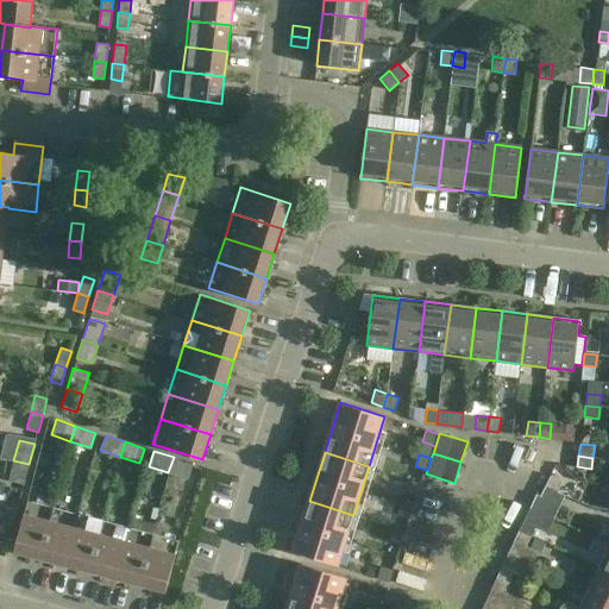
[(174,457),(168,472),(188,478),(193,464),(174,457)]
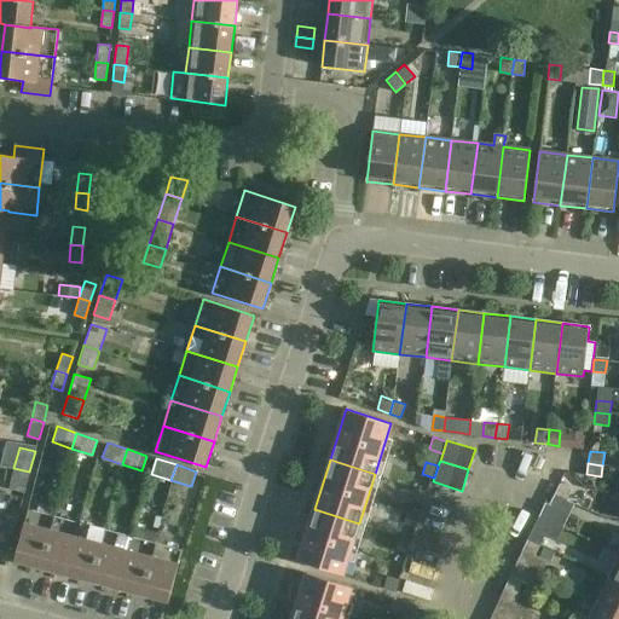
[(29,472),(13,468),(9,487),(24,492),(29,472)]
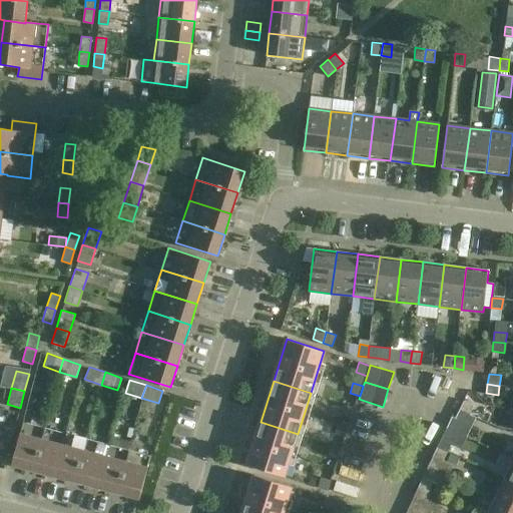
[(459,408),(469,413),(474,405),(463,400),(459,408)]
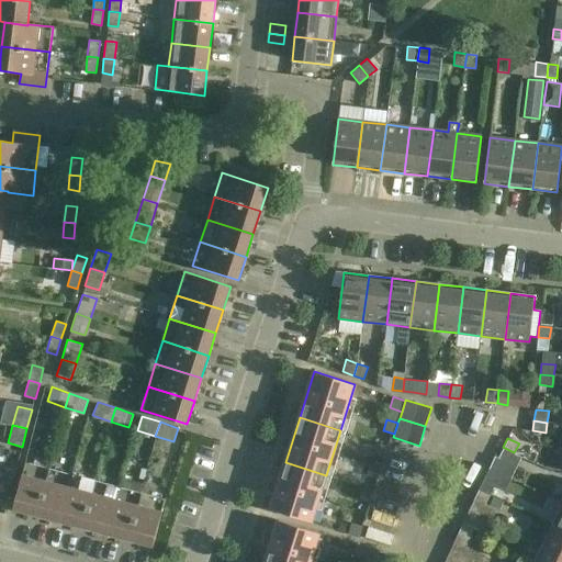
[(384,458),(388,446),(377,444),(373,454),(384,458)]
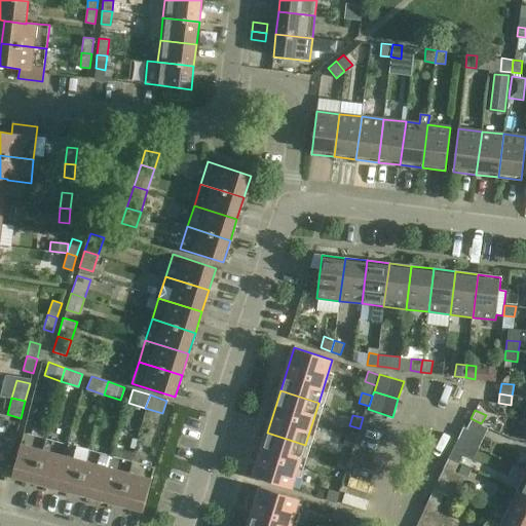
[(477,433),(481,423),(471,418),(466,427),(463,425),(457,438),(478,448),(484,436),(477,433)]
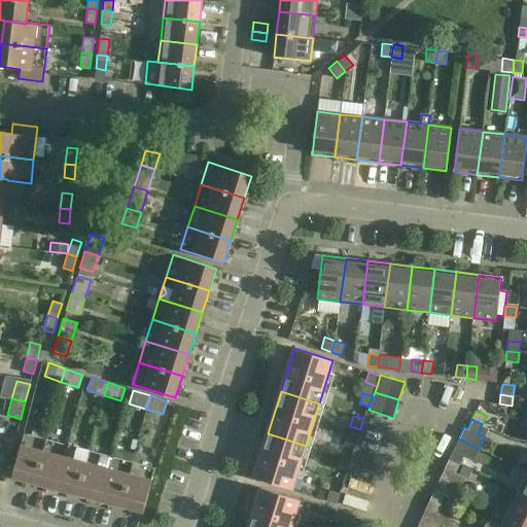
[(12,478),(35,483),(46,440),(24,433),(12,478)]
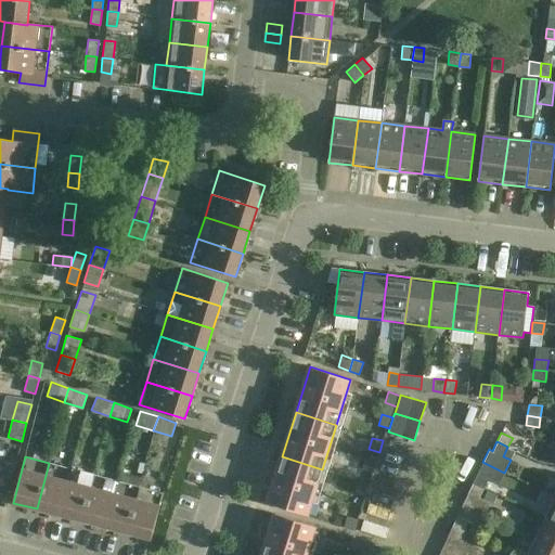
[(308,515),(322,469),(282,456),(267,502),(308,515)]
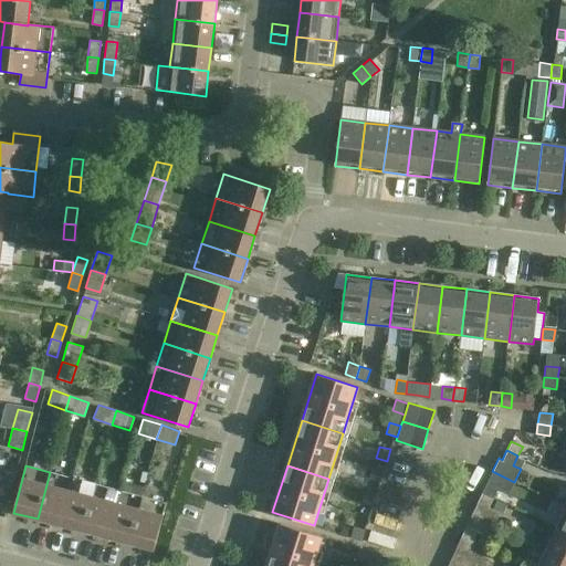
[(380,482),(384,471),(373,468),(369,479),(380,482)]
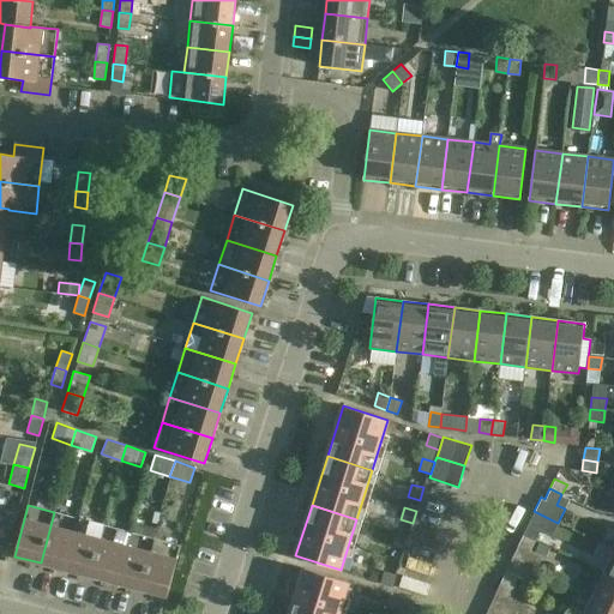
[(558,523),(534,511),(523,535),(534,540),(540,529),(552,535),(558,523)]
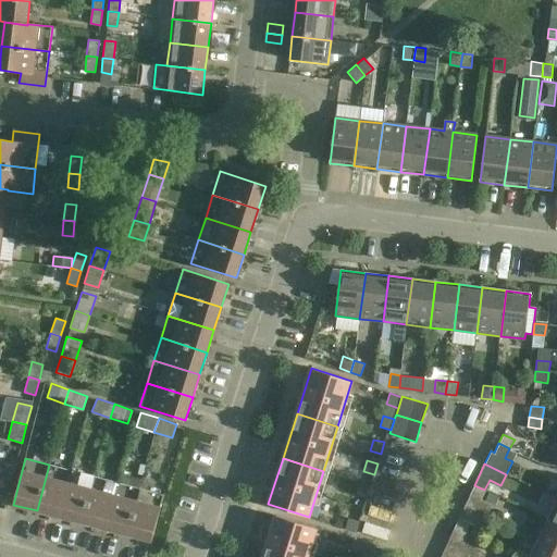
[(72,470),(49,465),(37,510),(60,517),(72,470)]
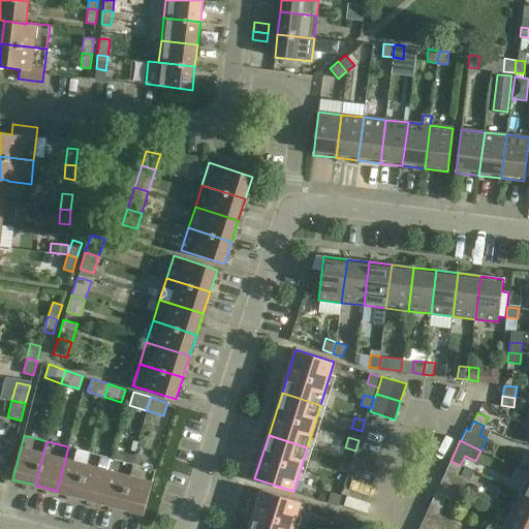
[(90,453),(68,446),(57,491),(79,496),(90,453)]
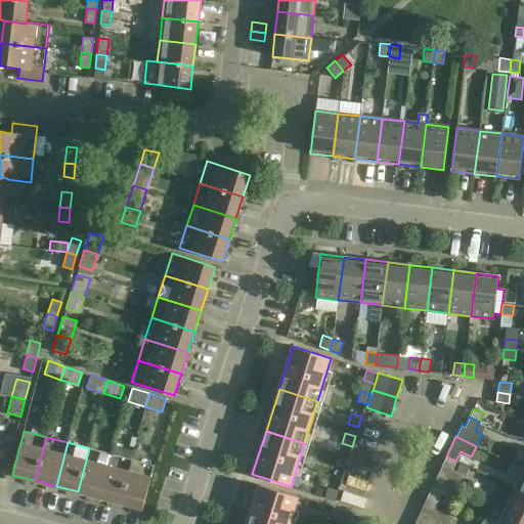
[(111,453),(89,448),(78,491),(99,497),(111,453)]
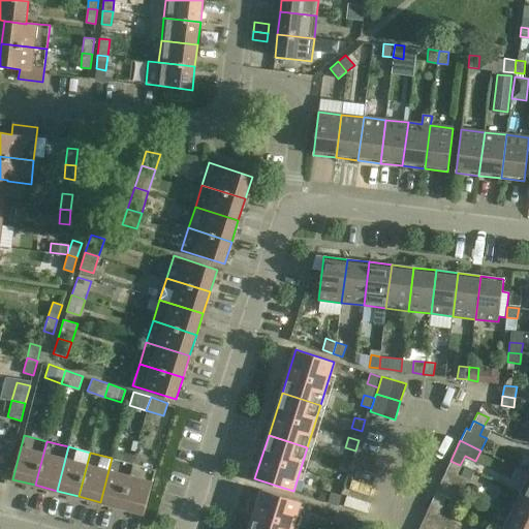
[(133,464),(112,458),(100,502),(122,508),(133,464)]
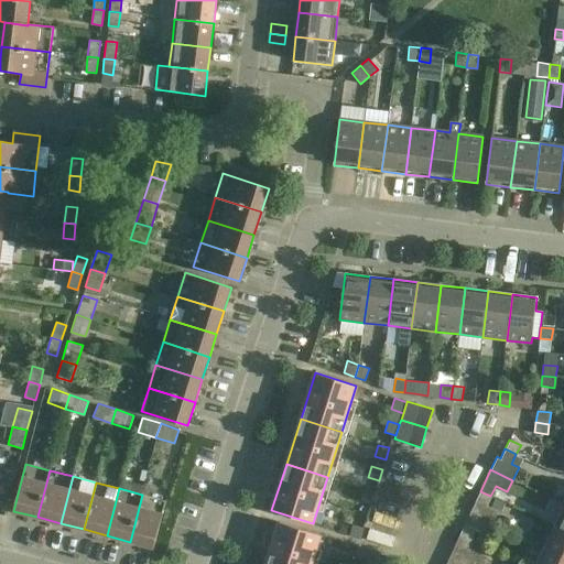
[(371,503),(376,492),(364,489),(360,500),(371,503)]
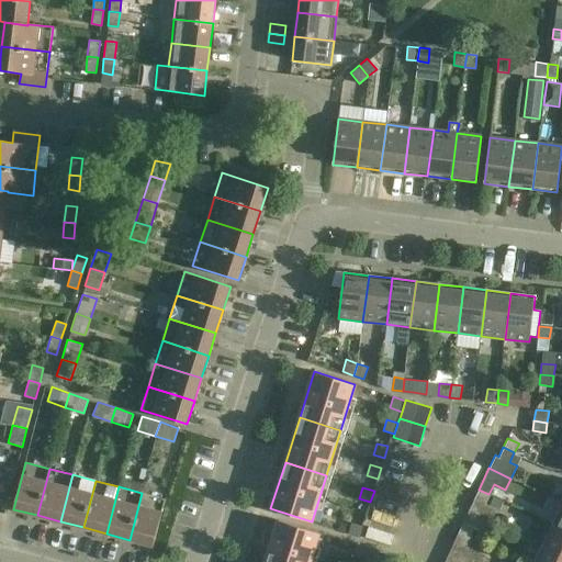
[(489,494),(479,490),(468,510),(491,521),(496,508),(484,503),(489,494)]
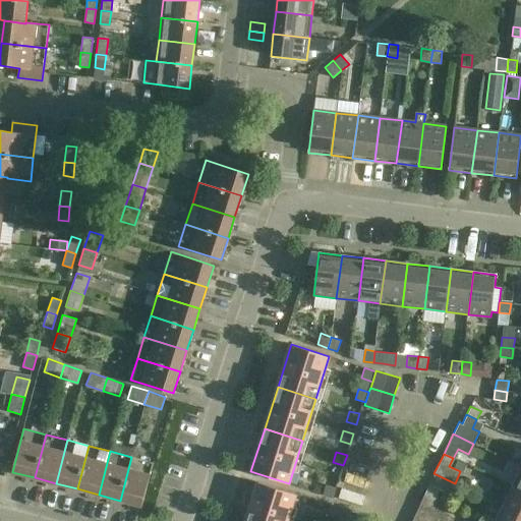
[(131,457),(120,501),(142,506),(154,463),(131,457)]
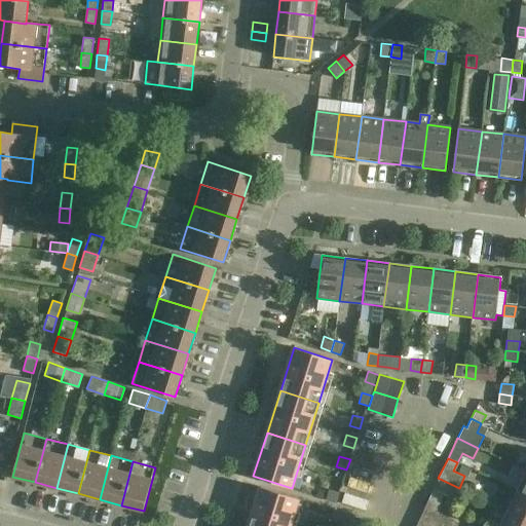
[(525,494),(525,471),(517,491),(525,494)]
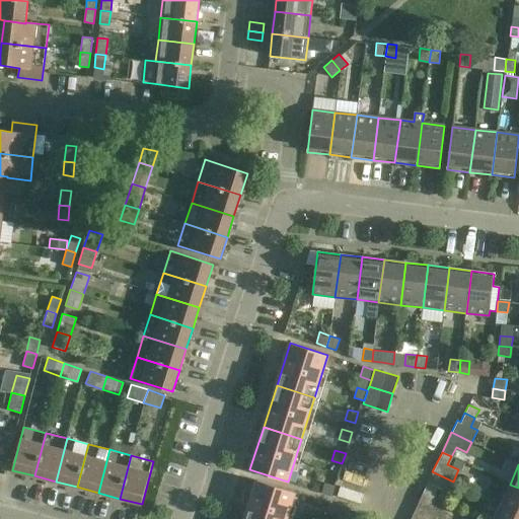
[(453,482),(432,471),(423,492),(433,496),(437,487),(448,492),(453,482)]
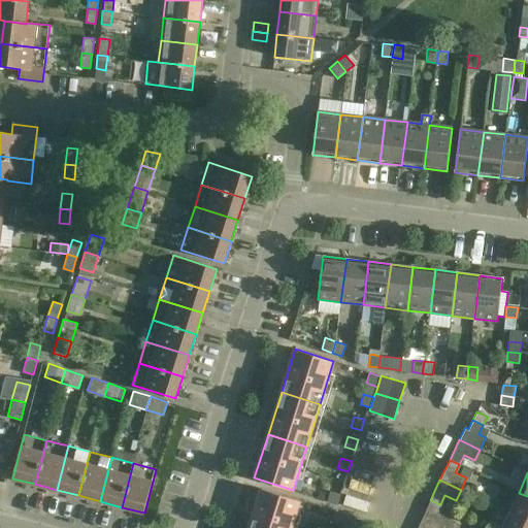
[(261,489),(249,527),(291,527),(300,501),(261,489)]
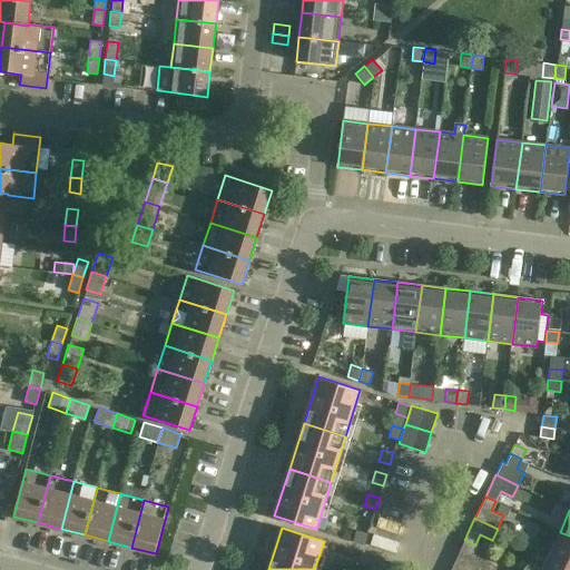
[(364,544),(369,533),(356,529),(353,541),(364,544)]
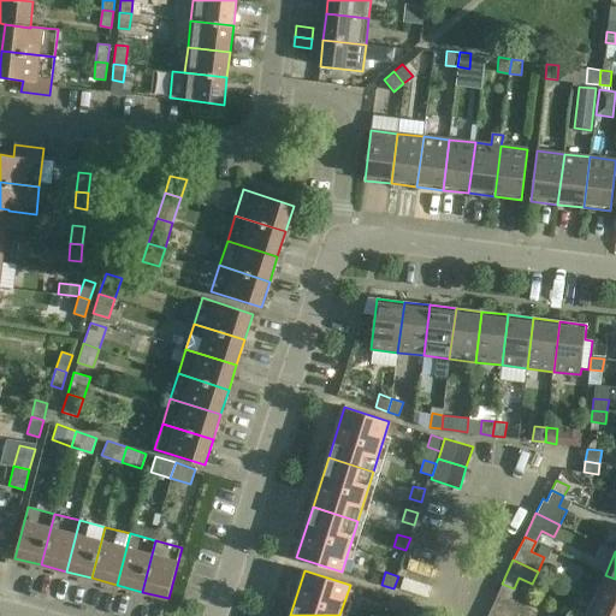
[(594,598),(615,608),(615,579),(605,575),(594,598)]
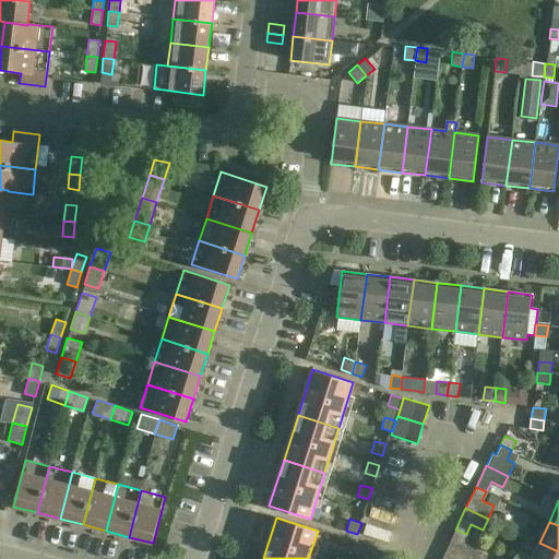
[(466,534),(455,530),(445,550),(463,558),(467,558),(473,548),(462,543),(466,534)]
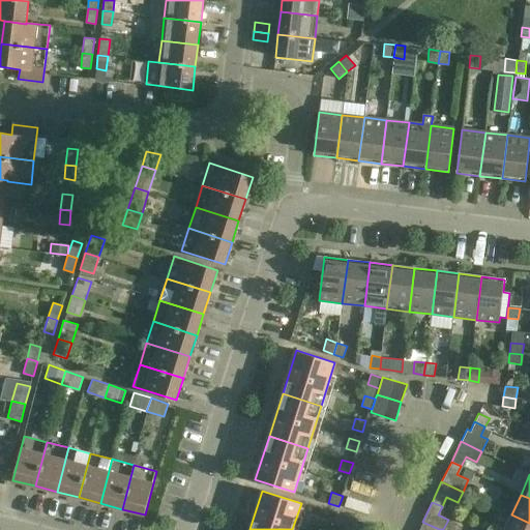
[(347,517),(336,513),(333,524),(344,527),(347,517)]
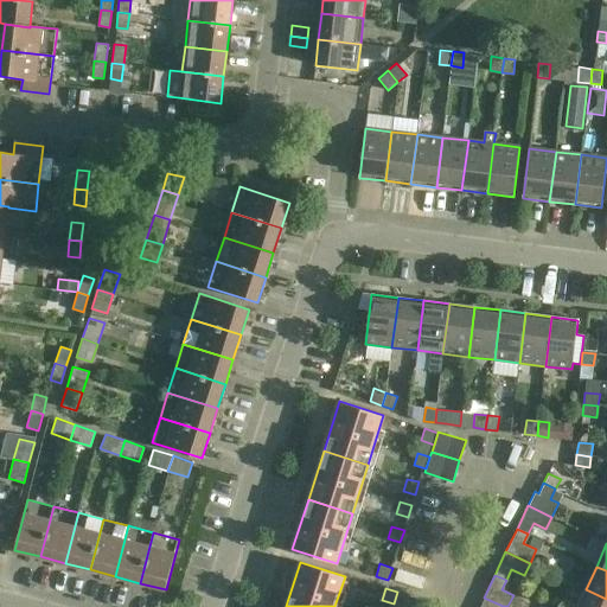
[(576,606),(606,606),(606,599),(586,589),(576,606)]
